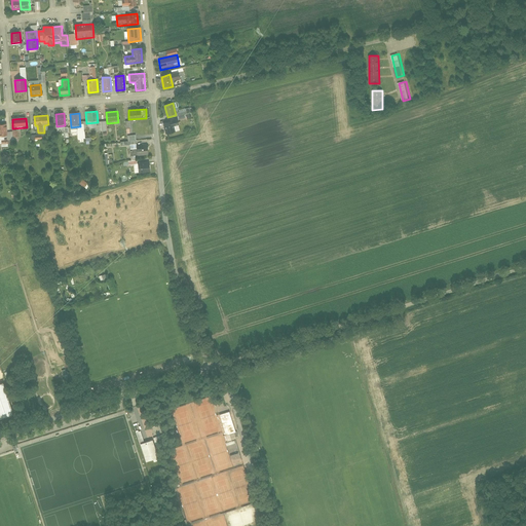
[(178,120),(163,124),(166,138),(175,136),(173,128),(180,126),(178,120)]
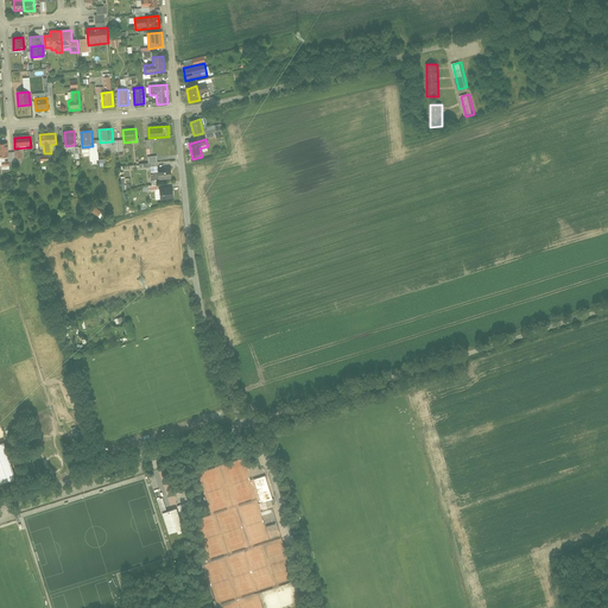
[(158,156),(150,157),(150,163),(141,164),(141,168),(159,166),(158,156)]
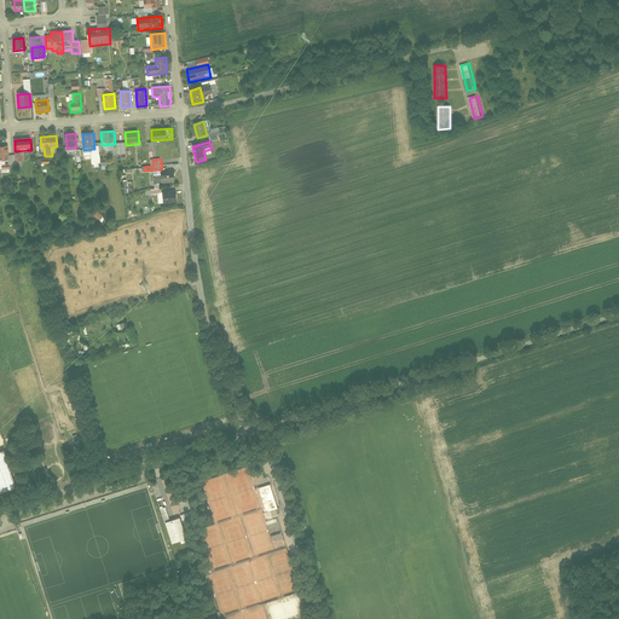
[(175,184),(174,171),(161,172),(162,185),(175,184)]
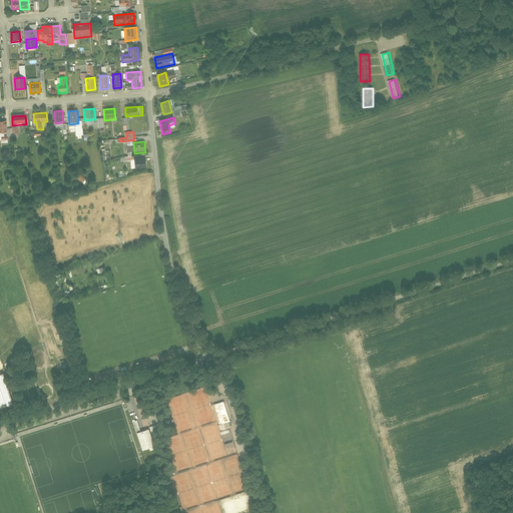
[(147,168),(146,158),(135,159),(136,169),(147,168)]
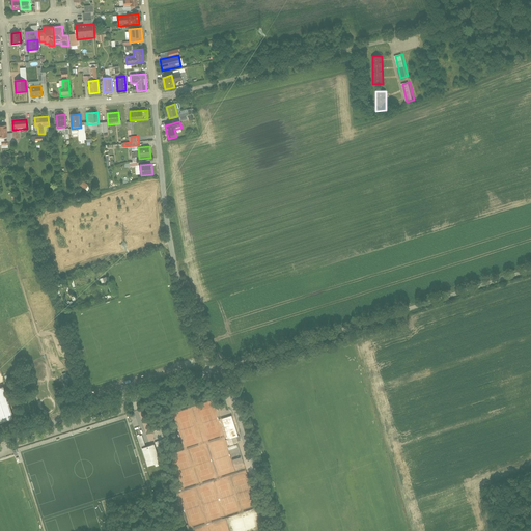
[(84,182),(81,186),(86,190),(89,186),(84,182)]
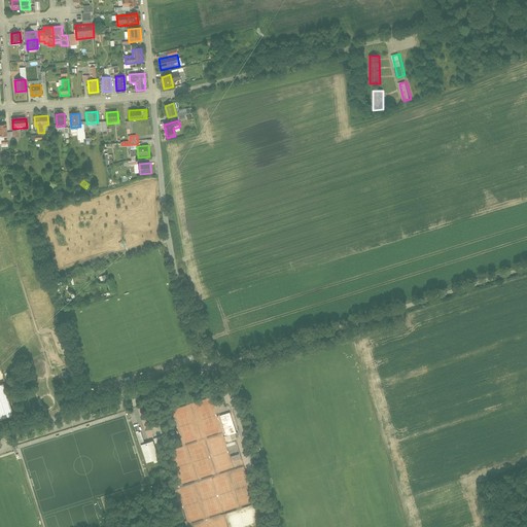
[(66,370),(64,371),(67,382),(75,379),(74,376),(76,375),(75,373),(68,375),(66,370)]
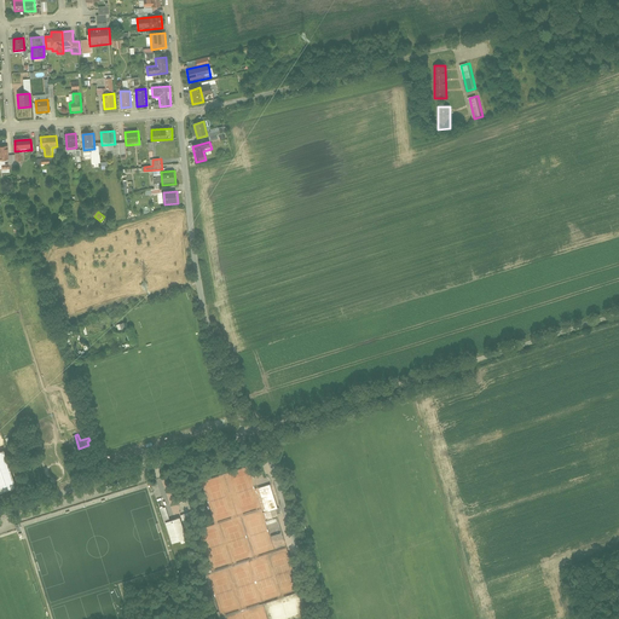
[(7,450),(0,452),(0,491),(0,493),(18,487),(7,450)]
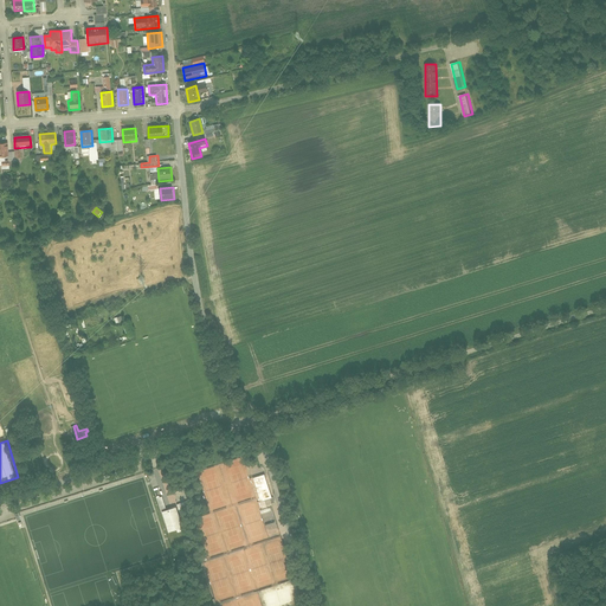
[(274,498),(265,474),(253,478),(262,502),(274,498)]
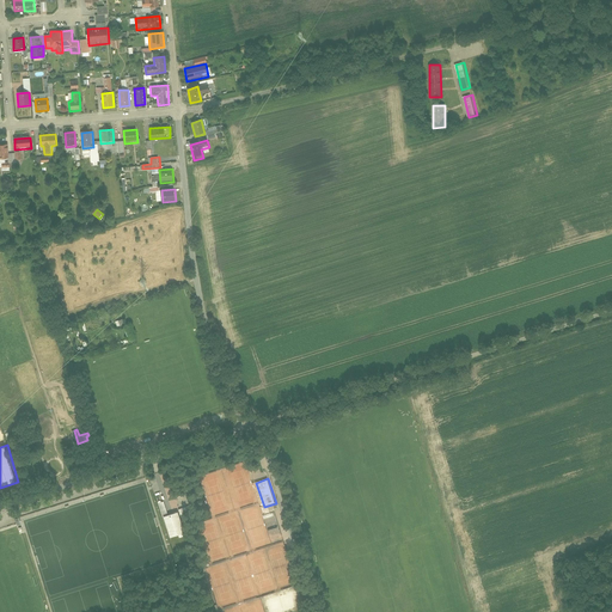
[(179,510),(163,516),(169,538),(185,533),(179,510)]
